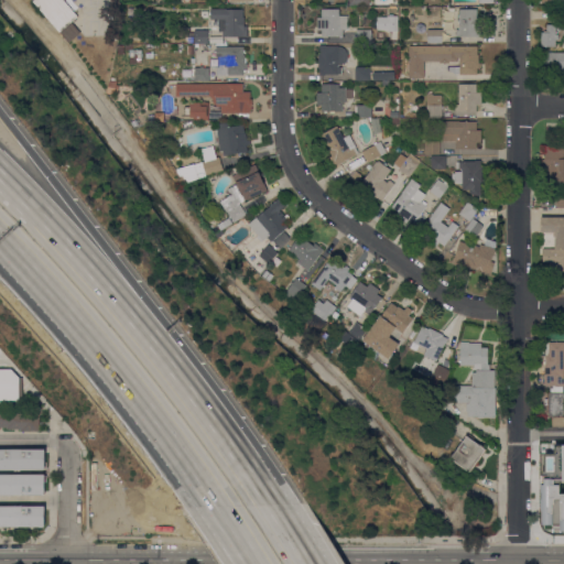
[(64,0),(78,17),(61,32),(33,0),(64,0)]
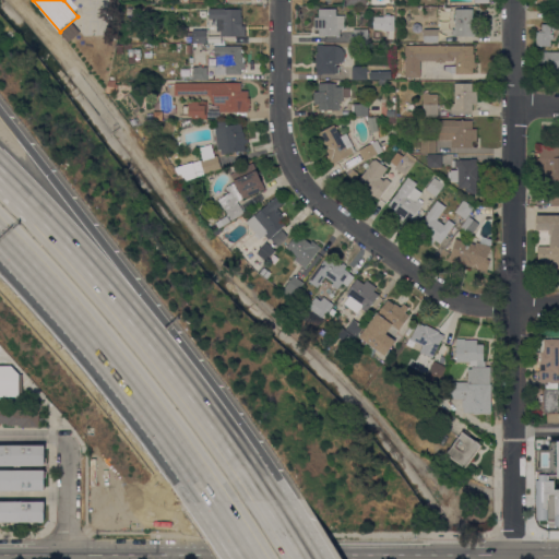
[(209,9),(224,8),(224,9),(241,9),(241,18),(242,18),(242,25),(246,25),(246,36),(221,36),(221,30),(216,30),(216,18),(210,19),(210,14),(207,14),(207,12),(210,12),(209,9)]
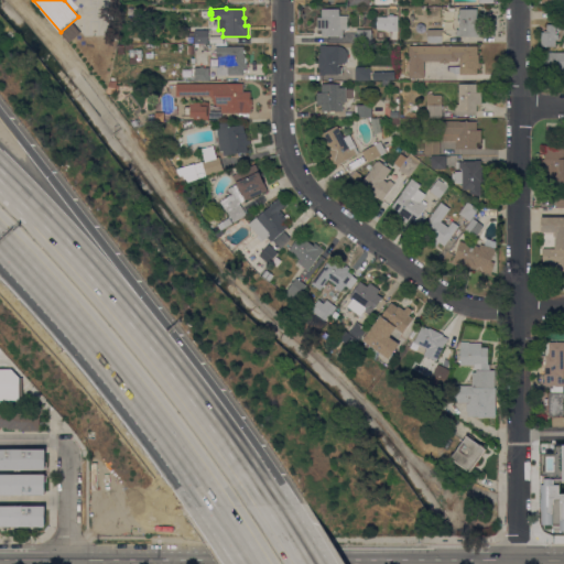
[(339,9),(339,15),(347,15),(347,30),(343,30),(343,36),(322,36),(322,30),(317,30),(317,18),(322,18),(322,9),(339,9)]
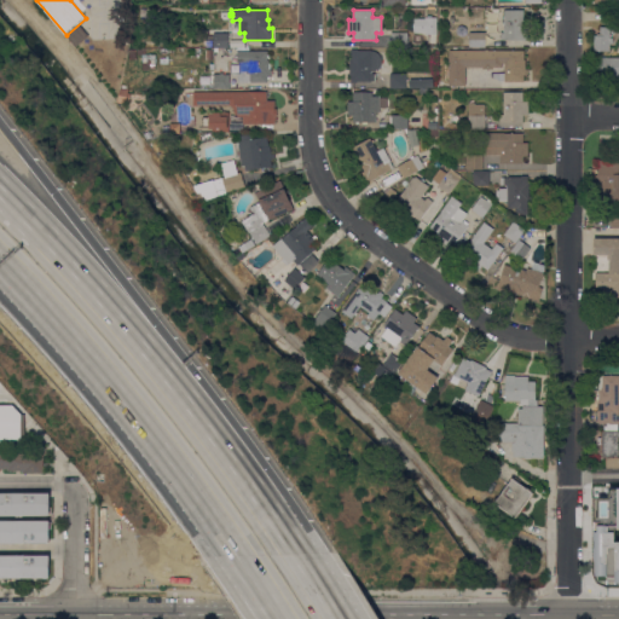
[(524,10),(524,18),(525,18),(525,28),(528,28),(528,39),(501,40),(501,32),(503,32),(503,29),(504,29),(504,25),(503,25),(503,21),(504,21),(504,19),(503,19),(503,16),(504,16),(504,10),(524,10)]
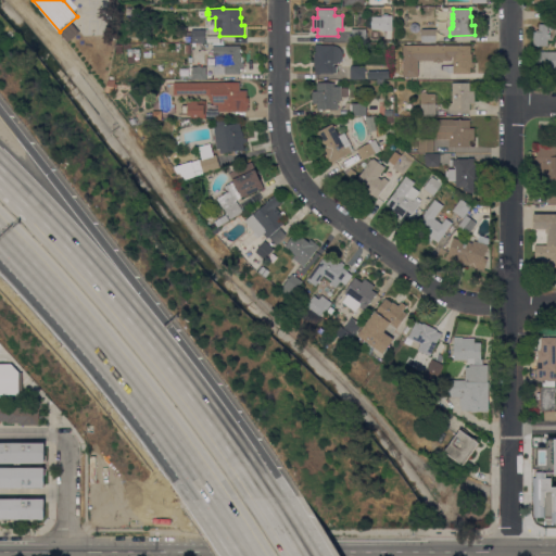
[(392,15),(392,38),(387,38),(387,30),(382,30),(382,29),(373,29),(373,16),(382,16),(382,15),(392,15)]
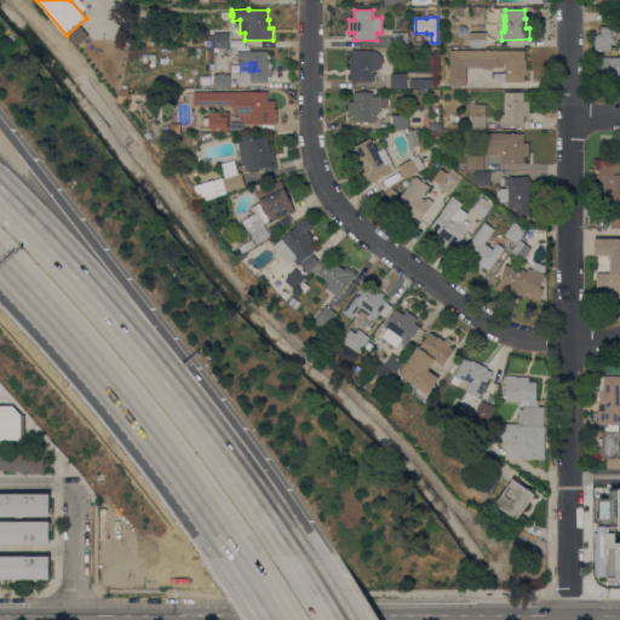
[(64,34),(74,46),(87,35),(78,23),(64,34)]
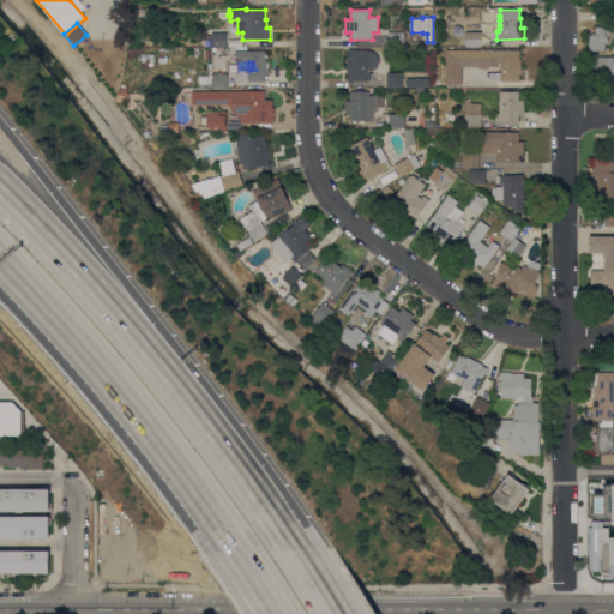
[(595,35),(595,26),(606,26),(605,37),(608,37),(608,49),(589,49),(589,35),(595,35)]
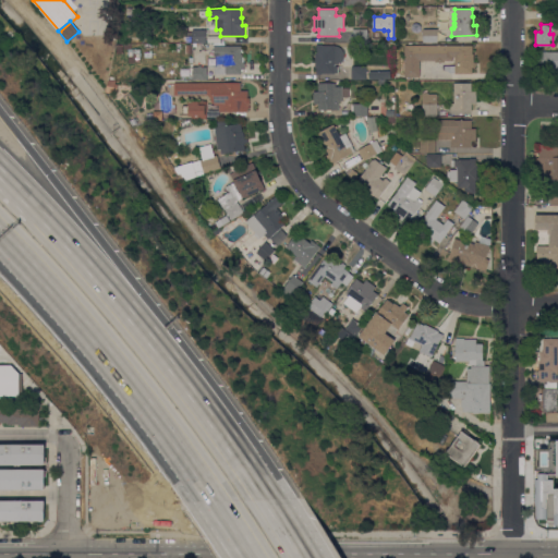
[(367,28),(367,41),(353,41),(353,28),(367,28)]
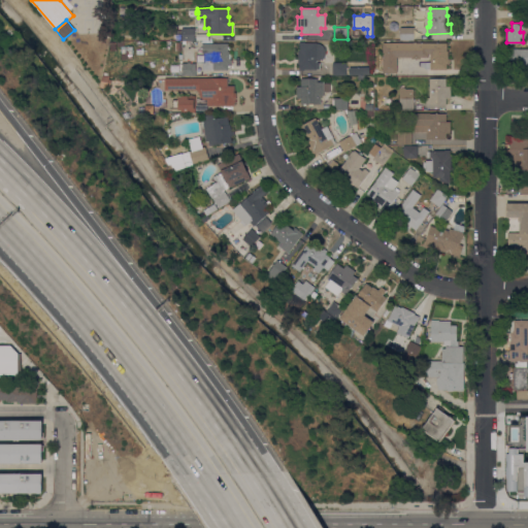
[(415,27),(414,39),(400,39),(400,27),(415,27)]
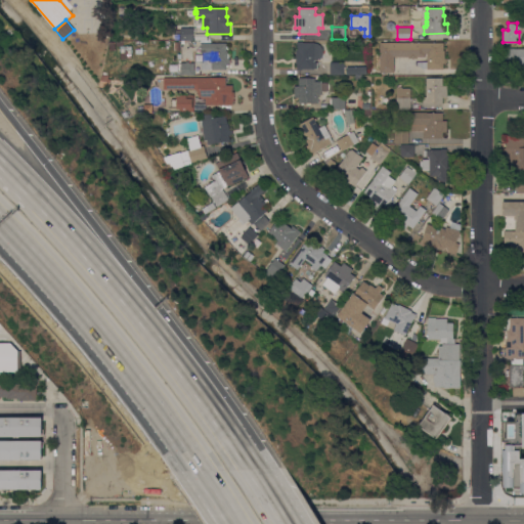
[(193,40),(181,40),(181,28),(193,28),(193,40)]
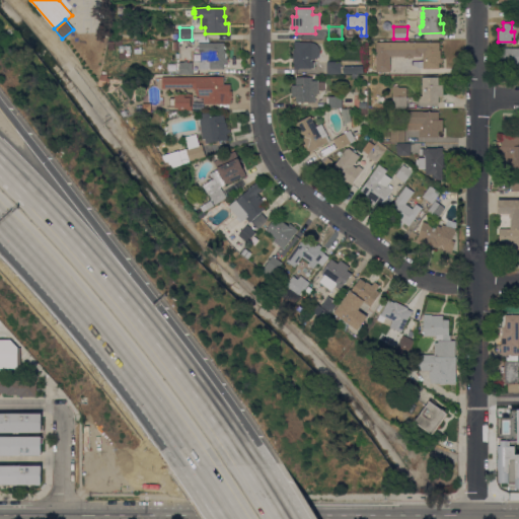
[(209,42),(224,43),(224,46),(225,46),(225,49),(224,49),(224,50),(226,50),(226,53),(226,57),(226,58),(228,58),(228,63),(224,62),(224,64),(225,64),(225,66),(224,66),(224,69),(200,69),(200,63),(198,63),(198,64),(195,64),(195,63),(194,63),(194,51),(200,51),(200,41),(209,41),(209,42)]
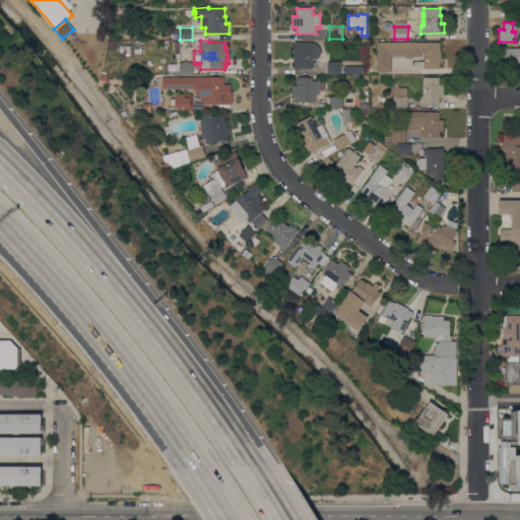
[(315,43),(318,45),(320,48),(321,51),(321,54),(319,57),(317,58),(312,58),(312,61),(315,61),(315,68),(300,68),(300,69),(295,69),(295,63),(294,63),(294,49),(295,49),(295,41),(301,41),(301,42),(312,42),(315,43)]
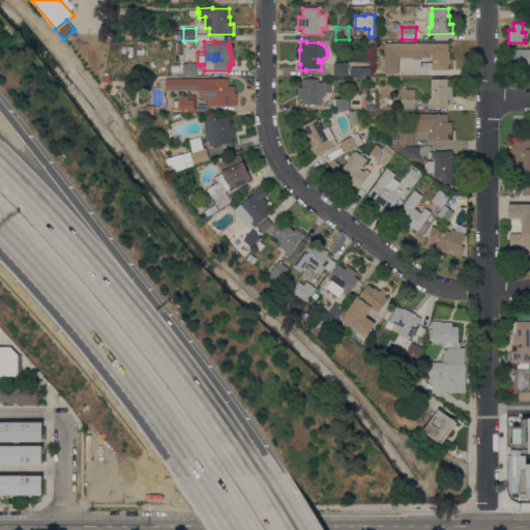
[(422,66),(422,62),(432,62),(432,54),(430,54),(430,57),(421,57),(421,59),(413,59),(413,57),(399,57),(399,72),(384,72),(384,64),(383,64),(383,60),(384,60),(384,42),(448,42),(448,51),(450,51),(450,59),(452,59),(452,63),(449,63),(449,69),(429,69),(422,66)]
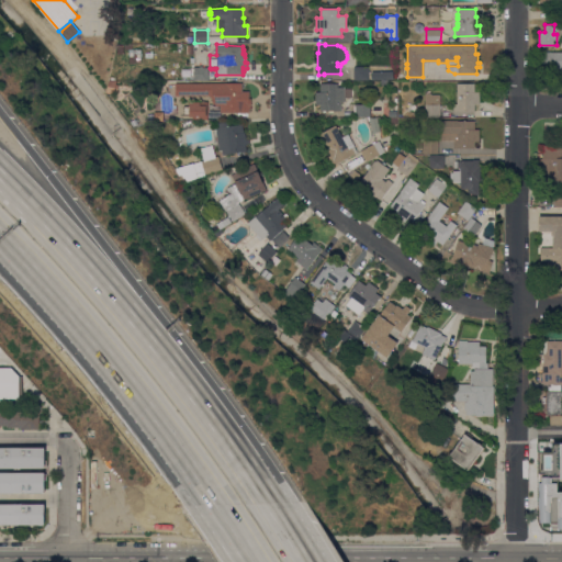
[(142,57),(141,57),(141,62),(135,62),(135,63),(130,64),(130,49),(142,48),(142,57)]
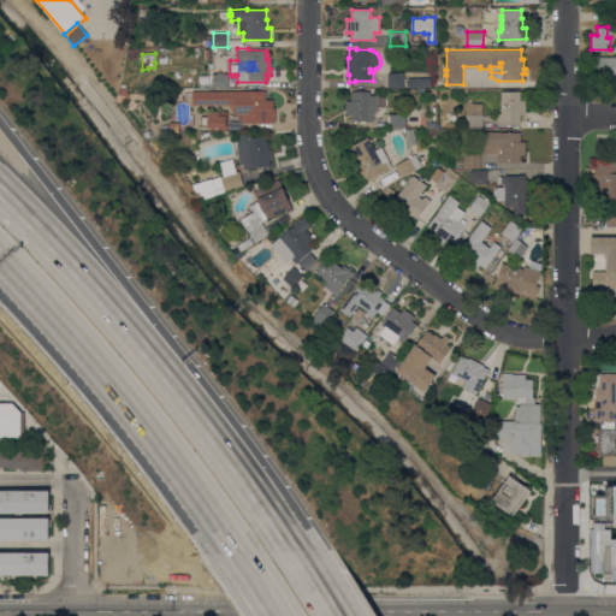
[(615,76),(591,76),(592,57),(615,57),(615,76)]
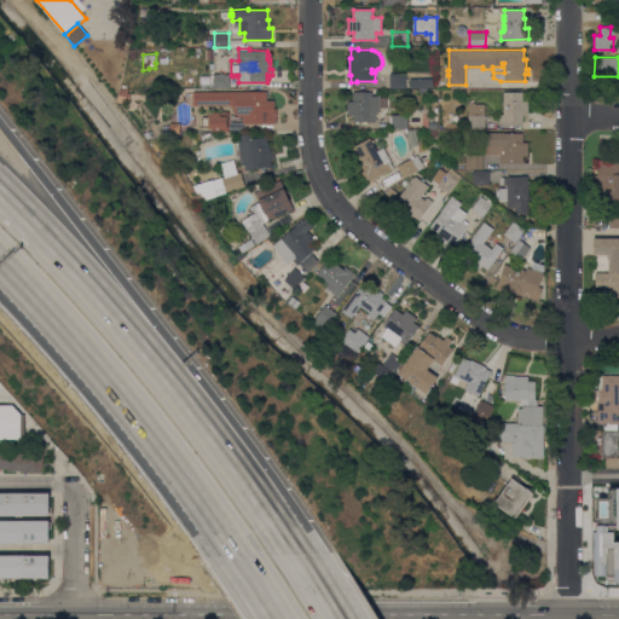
[(230,81),(237,81),(237,88),(214,88),(214,86),(200,86),(200,74),(220,74),(220,73),(223,73),(223,74),(230,74),(230,81)]
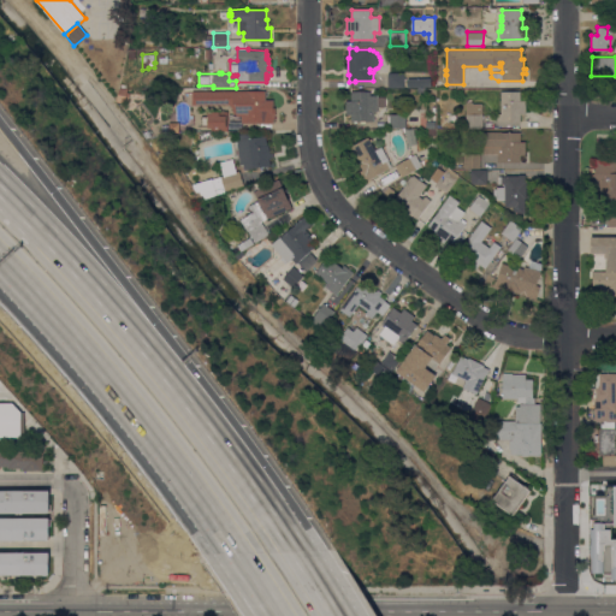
[(404,72),(404,87),(389,88),(389,72),(404,72)]
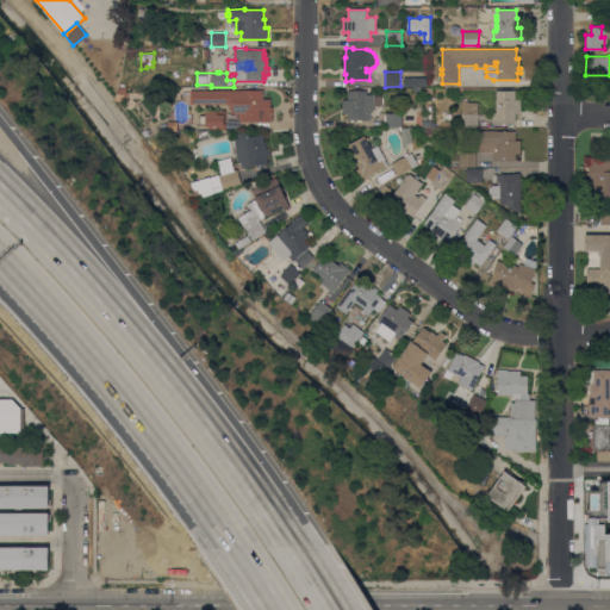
[(427,76),(427,86),(404,87),(404,78),(427,76)]
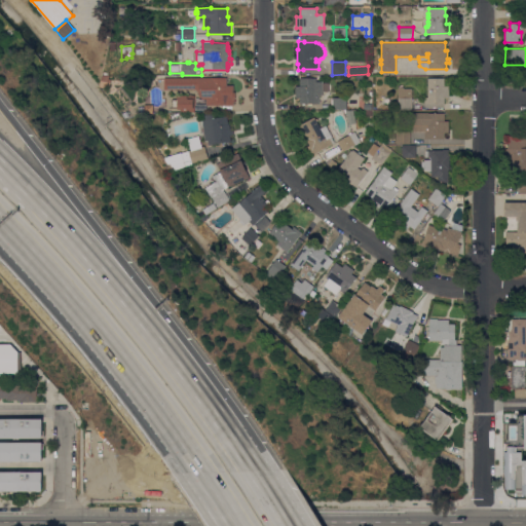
[(100,86),(102,75),(110,75),(108,81),(111,82),(110,85),(108,85),(107,88),(100,86)]
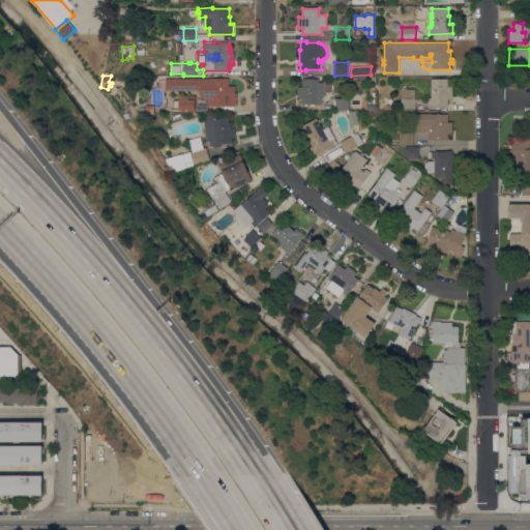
[(204,99),(201,96),(201,93),(197,90),(166,90),(166,78),(227,78),(227,84),(235,85),(235,95),(236,95),(236,97),(235,97),(235,106),(226,106),(226,105),(207,105),(207,98),(204,99)]
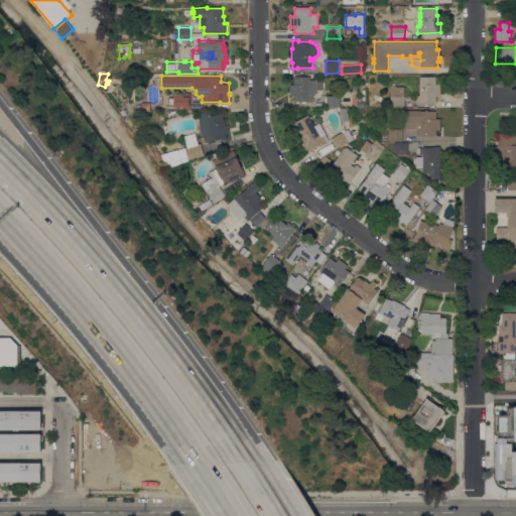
[(294,85),(294,77),(310,77),(310,80),(316,80),(316,93),(311,93),(311,95),(313,95),(313,102),(305,102),(305,103),(302,103),(302,102),(294,101),(294,96),(290,96),(290,85),(294,85)]
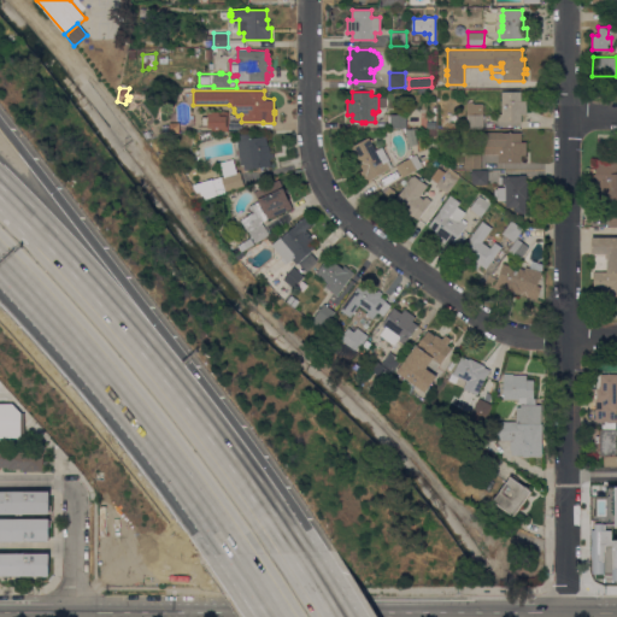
[(522,92),(522,101),(527,101),(527,115),(521,115),(521,122),(498,121),(498,113),(501,113),(501,92),(522,92)]
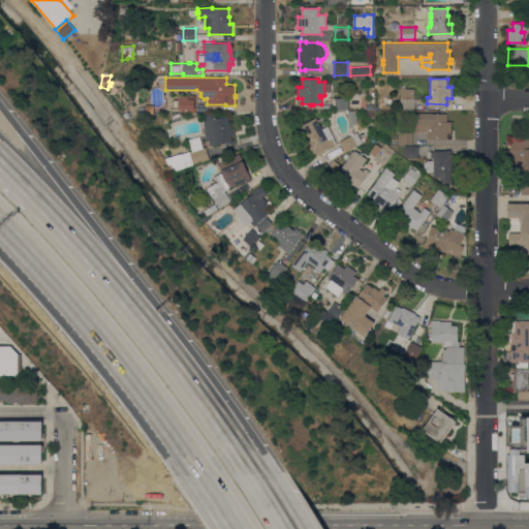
[(414,89),(414,98),(414,110),(400,110),(400,98),(401,98),(401,89),(414,89)]
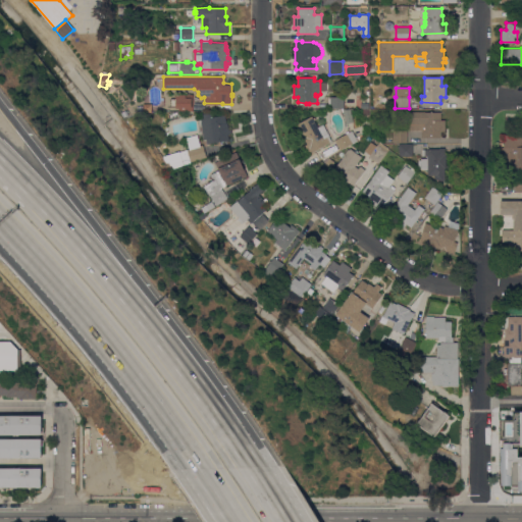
[(176,94),(187,94),(187,97),(193,97),(193,110),(178,110),(178,108),(176,108),(176,94)]
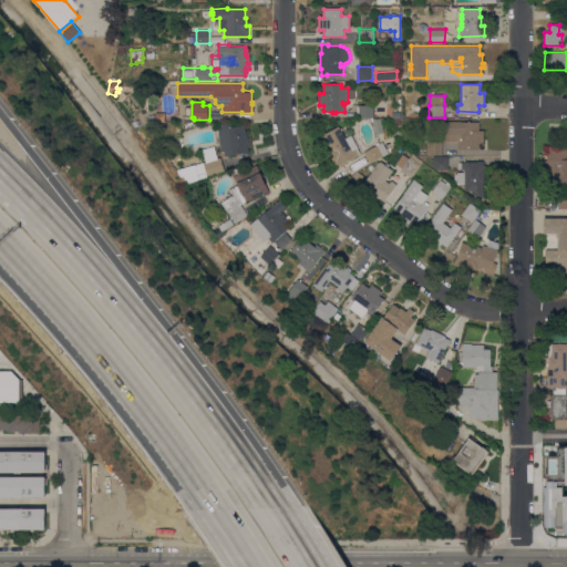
[(373,105),(373,117),(358,117),(358,105),(373,105)]
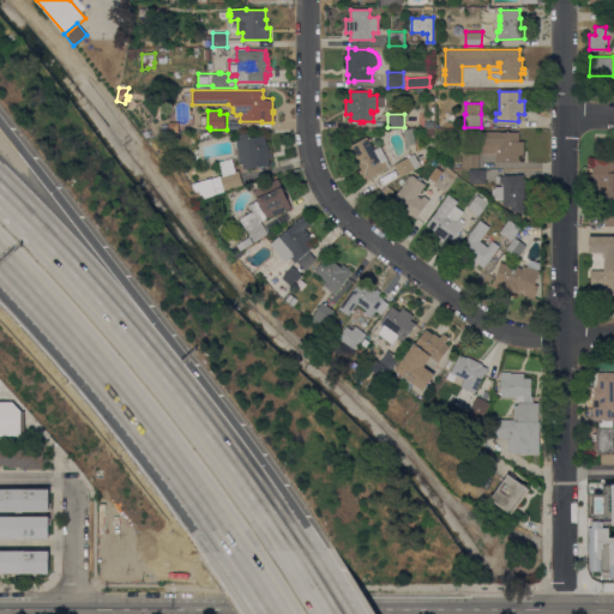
[(413,130),(416,143),(407,145),(403,130),(413,130)]
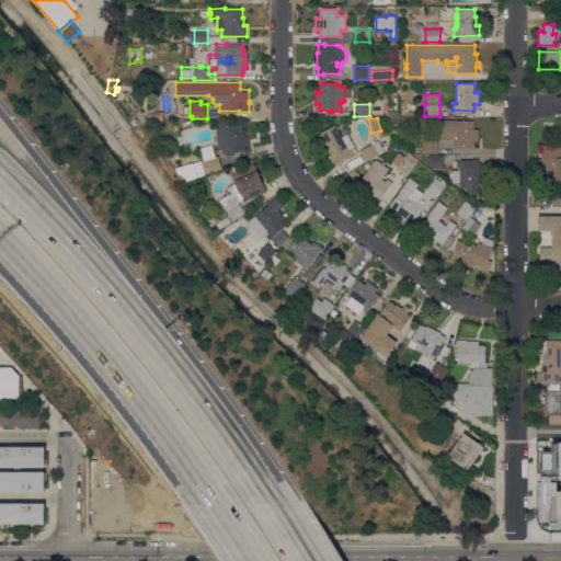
[(474,121),(474,128),(479,128),(479,141),(473,141),(473,148),(453,148),(453,140),(441,140),(441,119),(474,121)]
